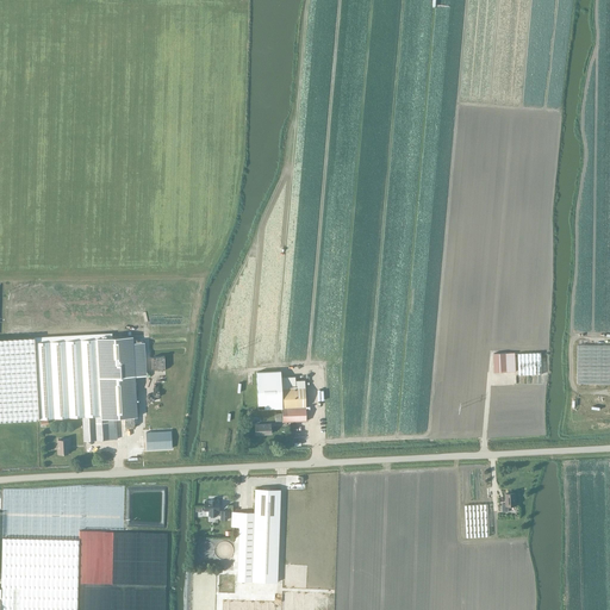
[(100,416),(82,417),(83,441),(97,440),(105,440),(109,440),(117,440),(117,425),(116,418),(137,417),(134,336),(97,338),(100,416)]
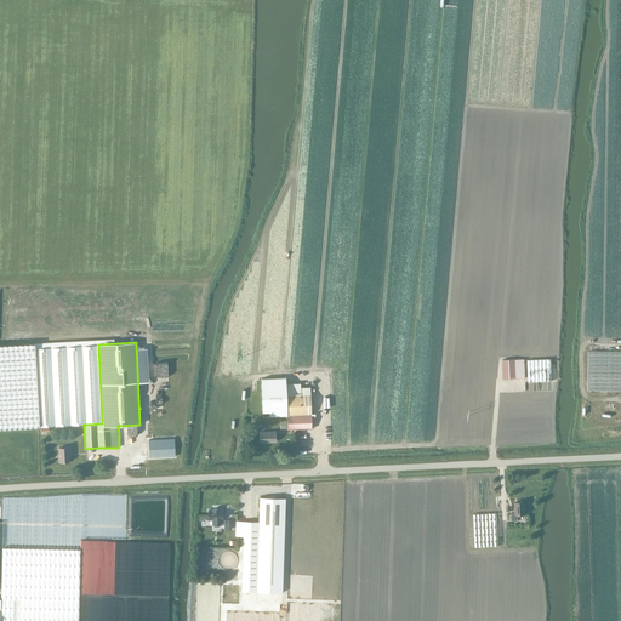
[(98,345),(35,348),(40,426),(84,425),(102,423),(98,345)]
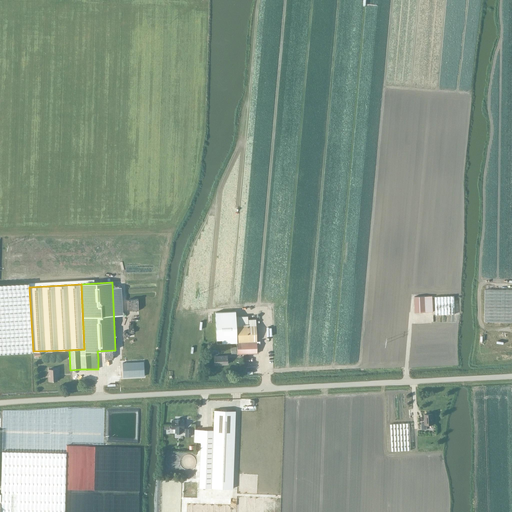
[(485,322),(511,322),(511,290),(485,290),(485,322)]
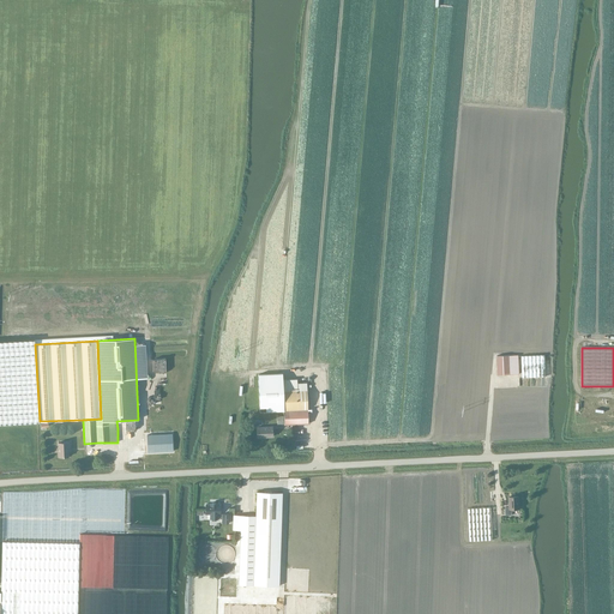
[(498,375),(510,374),(519,374),(518,355),(497,356),(498,375)]
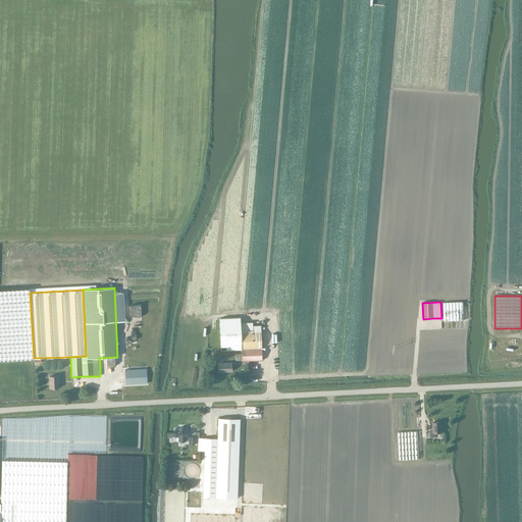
[(442,303),(444,321),(464,320),(463,302),(442,303)]
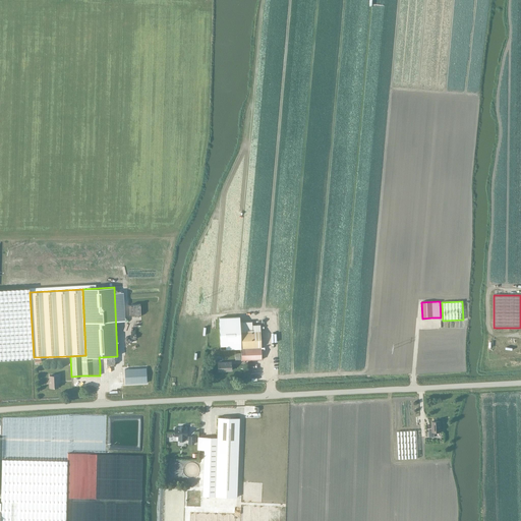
[(240,348),(241,360),(262,359),(259,325),(252,325),(251,322),(240,322),(239,316),(219,317),(220,349),(240,348)]
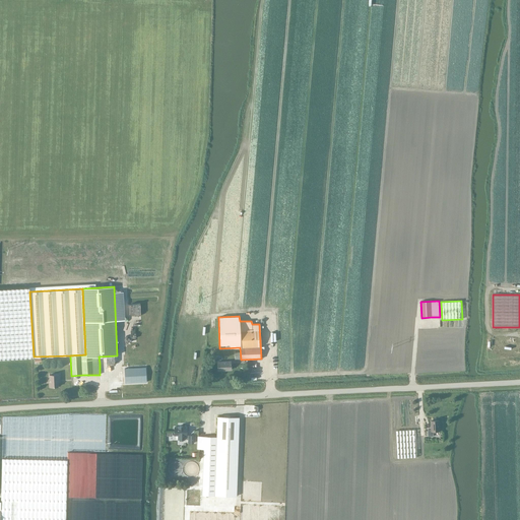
[(231,370),(231,362),(217,363),(217,371),(223,371),(223,370),(231,370)]
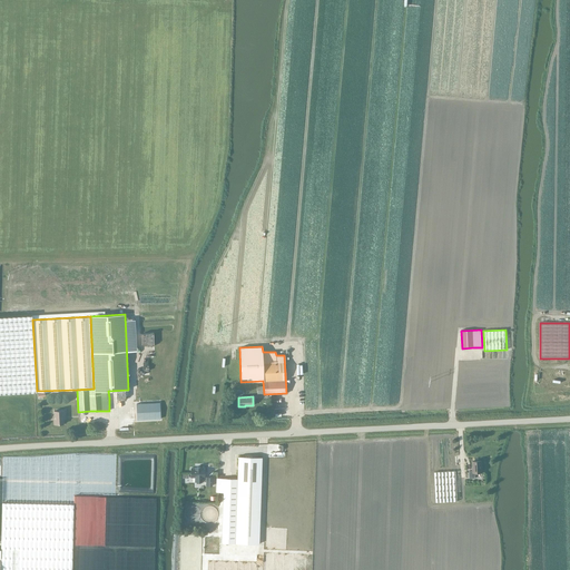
[(159,403),(136,404),(137,420),(160,419),(159,403)]
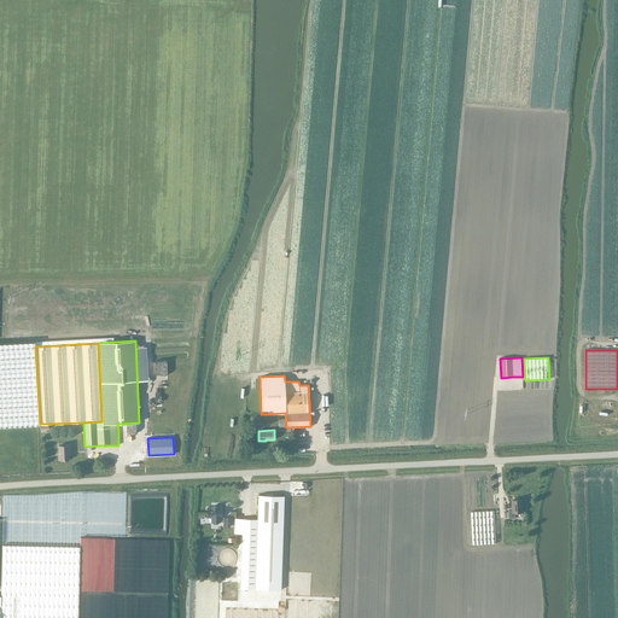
[(69,460),(69,452),(70,452),(70,445),(58,445),(59,460),(69,460)]
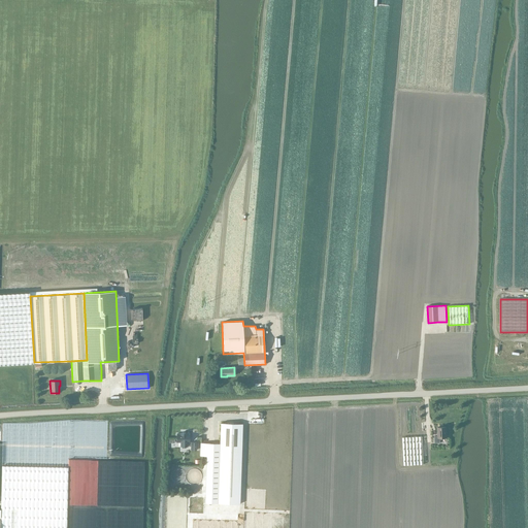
[(242,424),(221,423),(220,443),(200,442),(200,456),(210,456),(208,503),(218,503),(240,504),(240,479),(241,447),(242,424)]
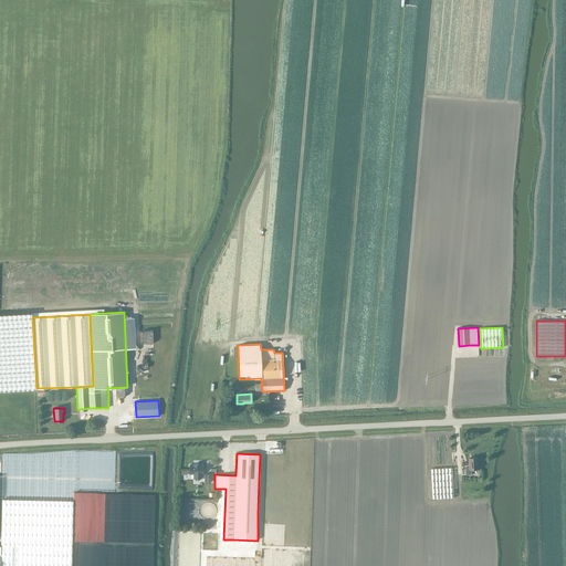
[(465,468),(467,475),(472,474),(472,470),(479,469),(478,458),(469,458),(470,467),(465,468)]
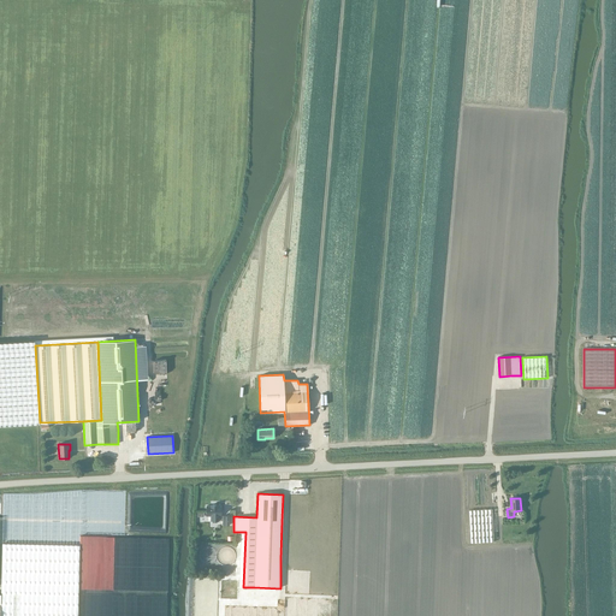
[(211,521),(212,521),(212,522),(217,522),(217,521),(219,521),(223,521),(223,525),(229,525),(230,516),(223,516),(220,516),(221,507),(217,507),(217,505),(211,505),(211,507),(206,505),(206,516),(211,516),(211,521)]
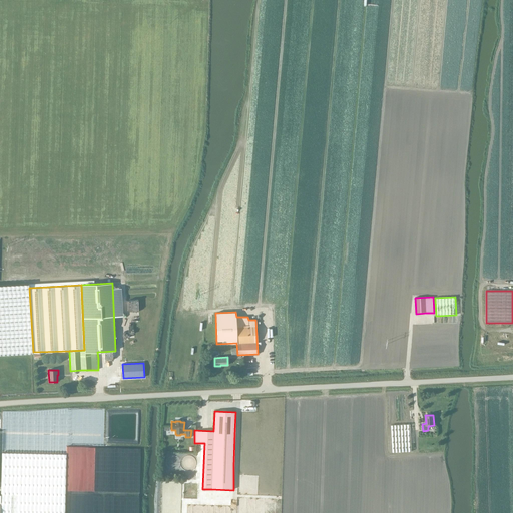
[(391,425),(392,452),(412,451),(410,424),(391,425)]
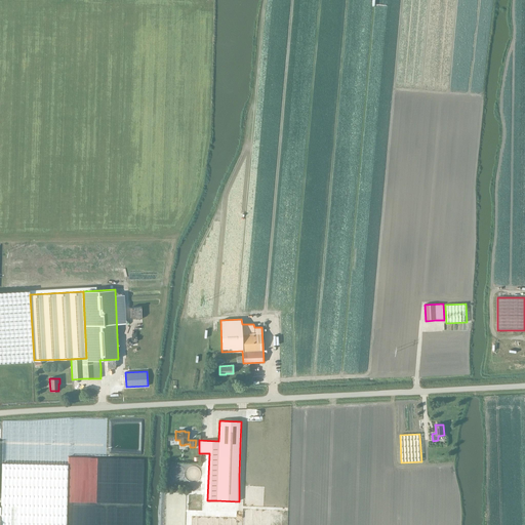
[(102,502),(116,503),(117,458),(99,457),(99,460),(102,460),(102,471),(101,471),(101,477),(103,477),(103,491),(106,491),(106,492),(102,492),(102,502)]
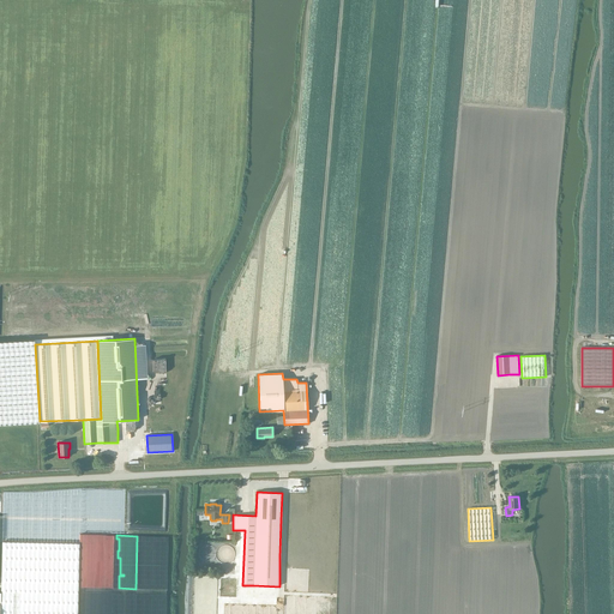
[(0,613),(77,613),(79,543),(2,542),(1,591),(1,602),(0,613)]
